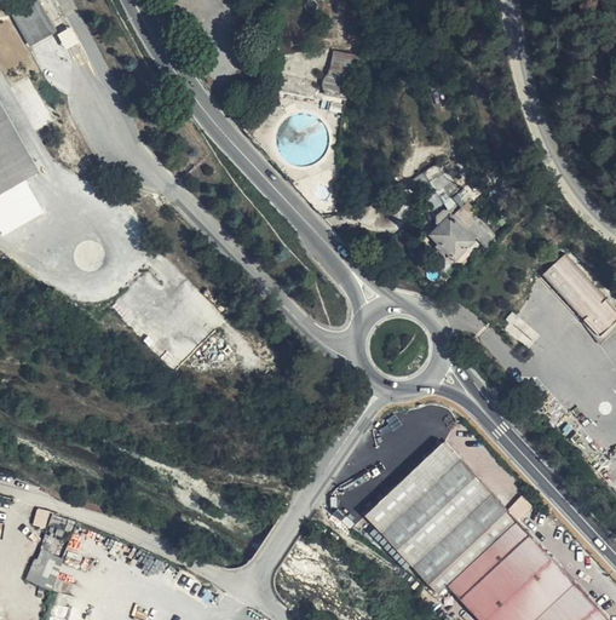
[(50,10),(44,0),(34,0),(16,10),(23,24),(19,27),(29,45),(59,28),(56,21),(57,17),(53,11),(50,10)]
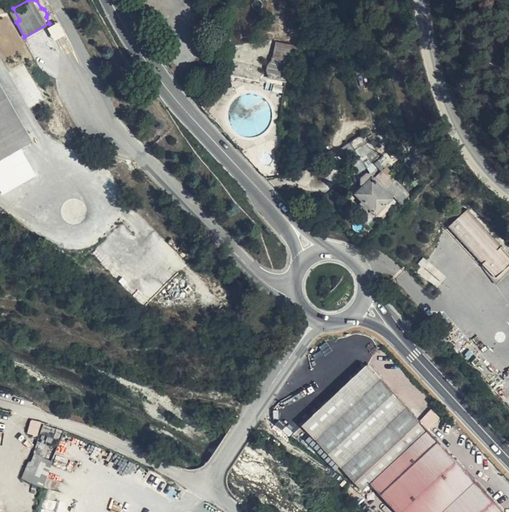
[(285,80),(295,44),(274,38),(264,75),(285,80)]
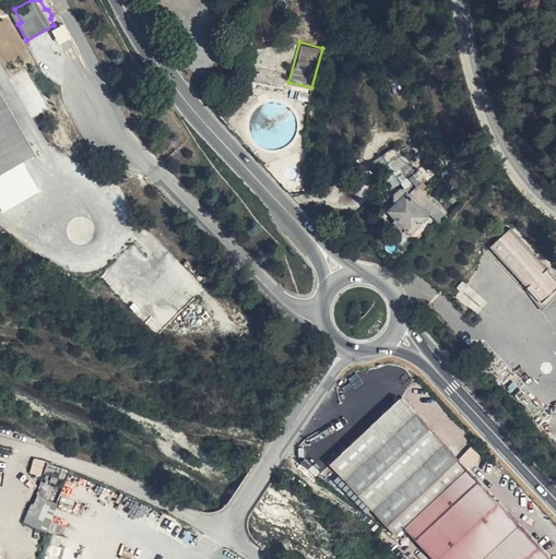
[(0,173),(33,155),(0,96),(0,173)]
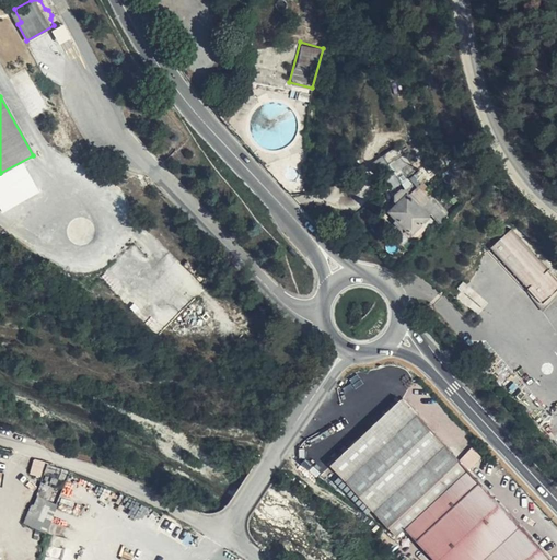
[(395,158),(395,156),(389,149),(375,159),(383,167),(395,158)]
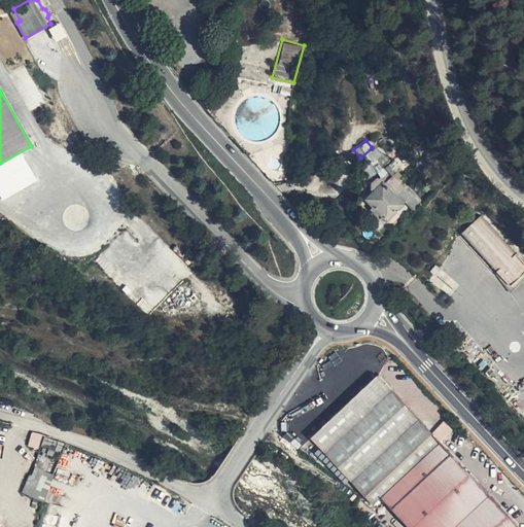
[(385,165),(379,155),(367,166),(373,173),(380,168),(385,165)]
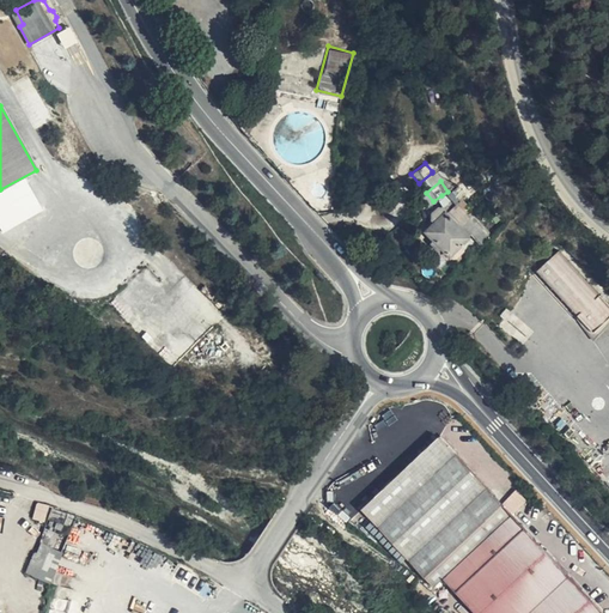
[(493,202),(504,193),(500,189),(495,193),(493,190),(487,184),(482,189),(493,202)]
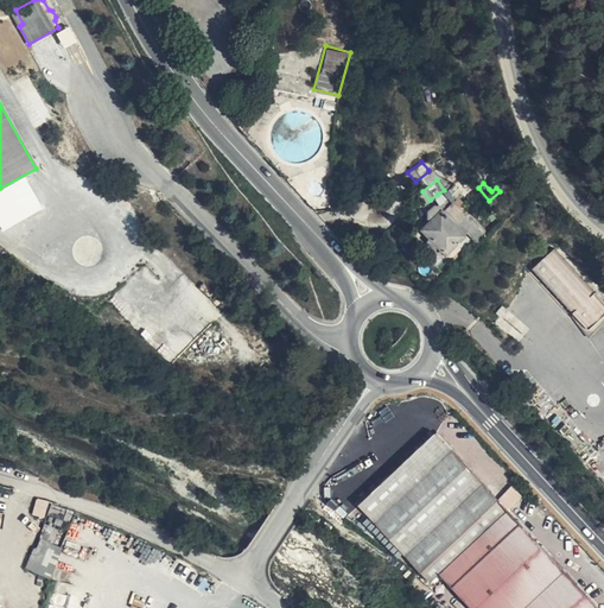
[(444,190),(438,194),(444,201),(452,195),(446,188),(444,190)]
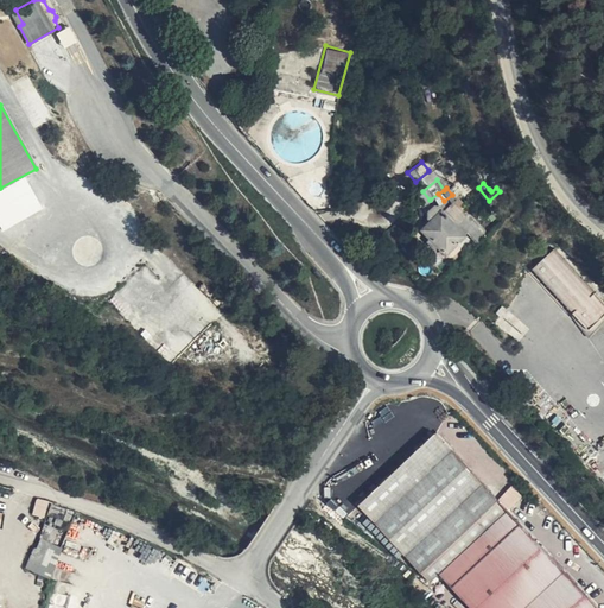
[(437,213),(442,219),(451,209),(447,204),(437,213)]
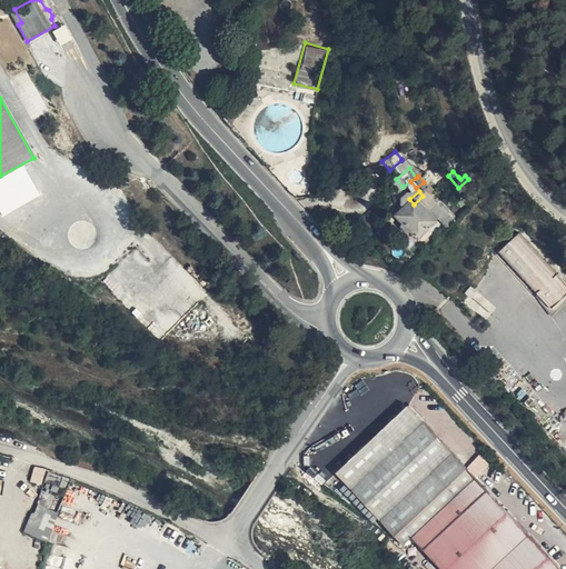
[(423,196),(414,205),(409,199),(406,199),(400,205),(400,210),(403,212),(393,220),(399,227),(396,230),(404,238),(406,235),(413,242),(415,241),(416,245),(419,245),(427,238),(426,235),(425,232),(427,230),(433,226),(432,225),(434,223),(424,212),(432,206),(423,196)]
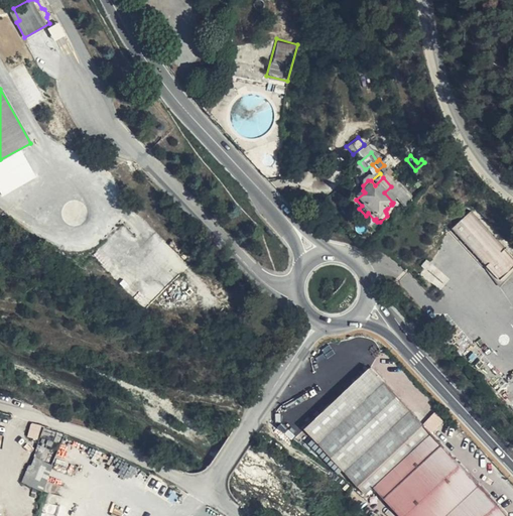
[(391,186),(384,192),(393,203),(401,212),(411,204),(394,183),(391,186)]
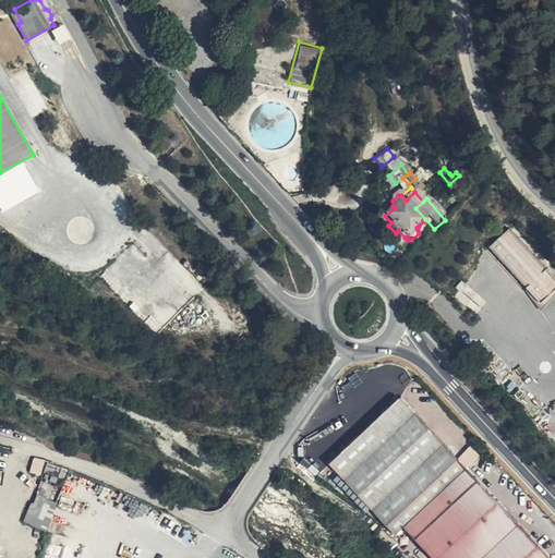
[(484,254),(526,292),(541,305),(554,290),(554,282),(502,234),(484,254)]
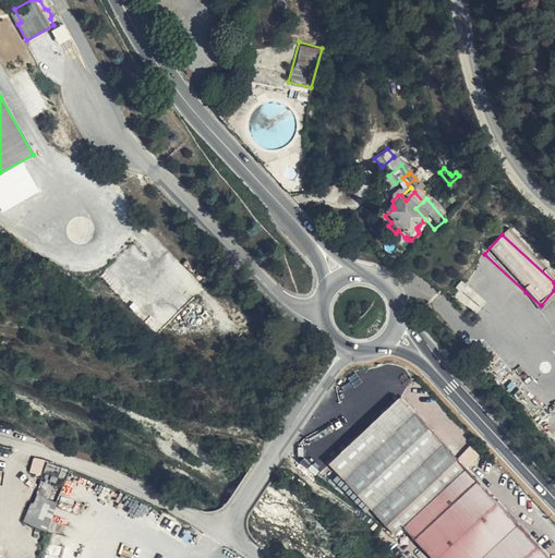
[(523,296),(539,312),(554,293),(554,290),(541,305),(526,292),(523,296)]
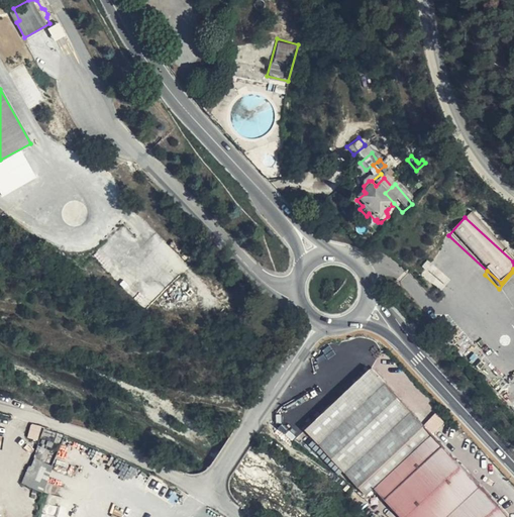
[(513,273),(513,272),(499,289),(501,290),(513,273)]
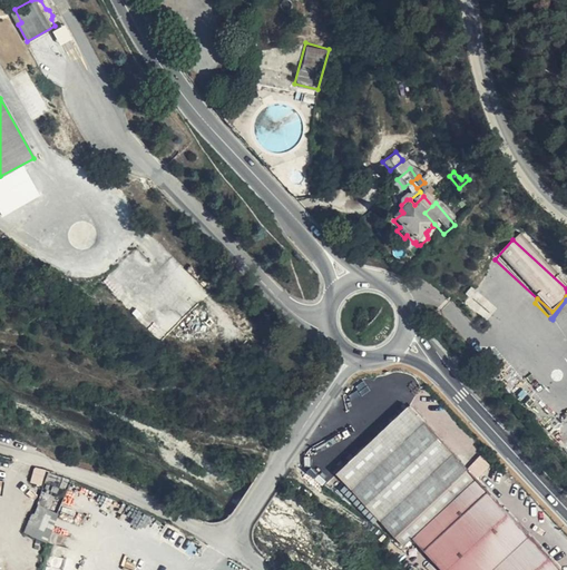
[(379,520),(450,453),(407,406),(343,467),(335,473),(350,489),(379,520)]
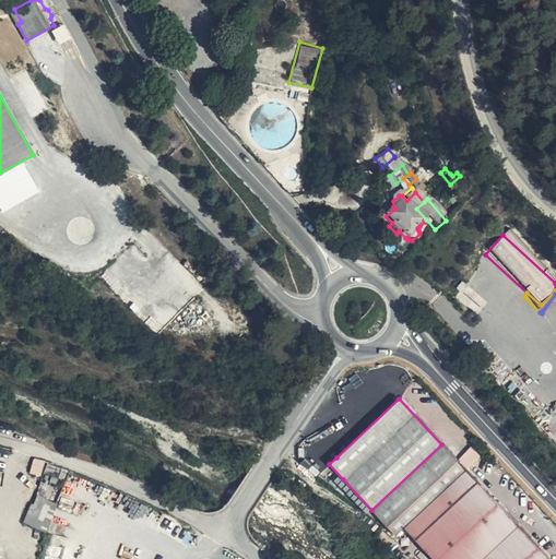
[(394,534),(403,527),(464,470),(441,444),(371,510),(387,526),(394,534)]
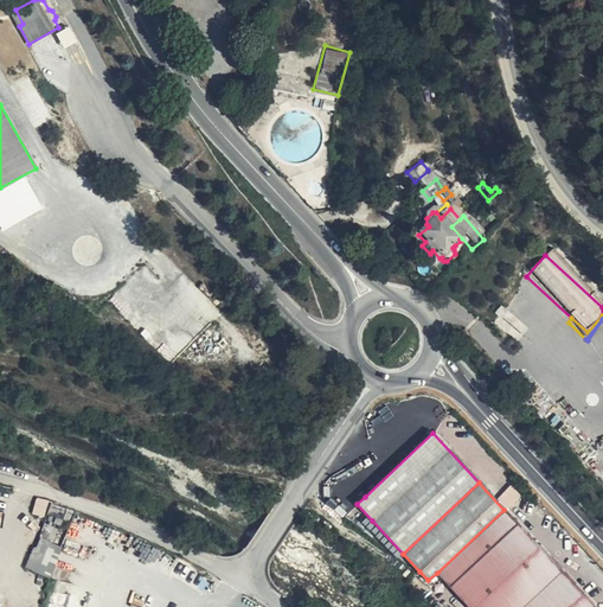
[(508,483),(495,497),(506,506),(520,493),(508,483)]
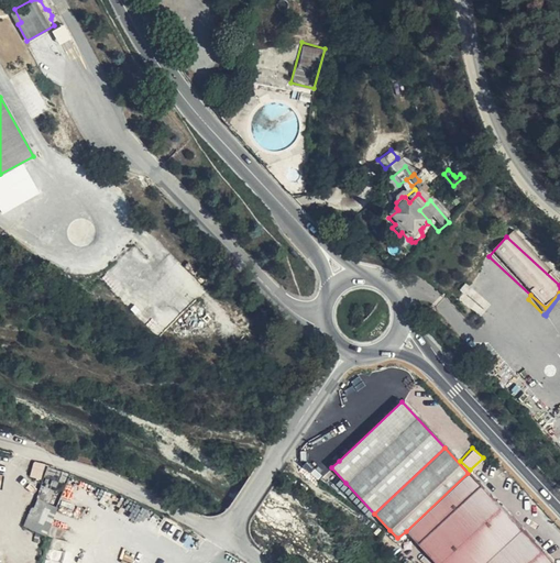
[(41,466),(33,462),(28,475),(36,479),(41,466)]
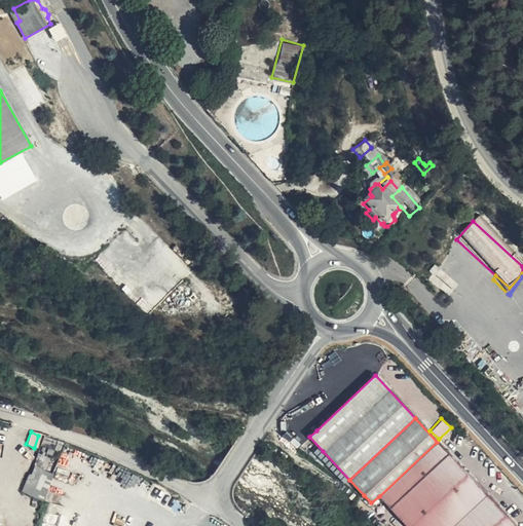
[(63,443),(42,435),(37,447),(47,452),(48,450),(58,454),(63,443)]
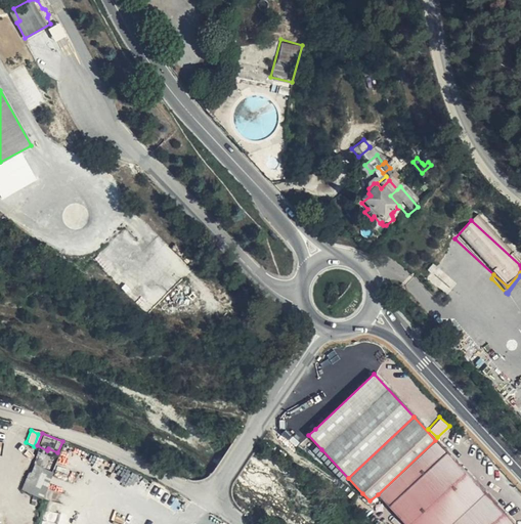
[(321,449),(308,435),(299,443),(313,457),(321,449)]
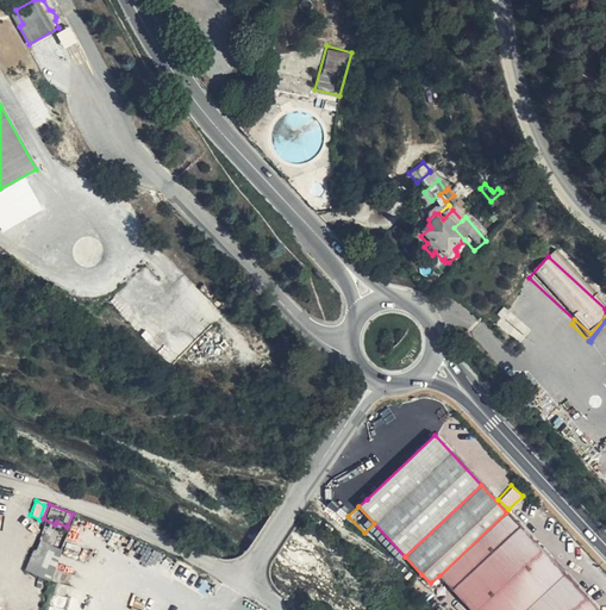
[(439,576),(472,609),(597,609),(517,524),(506,512),(439,576)]
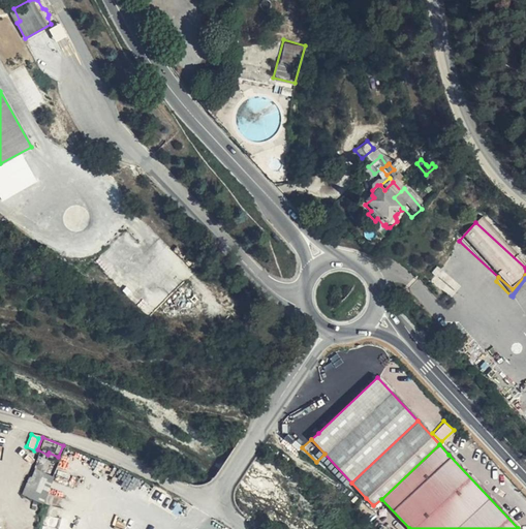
[(48,462),(35,456),(31,465),(33,466),(32,468),(42,473),(48,462)]
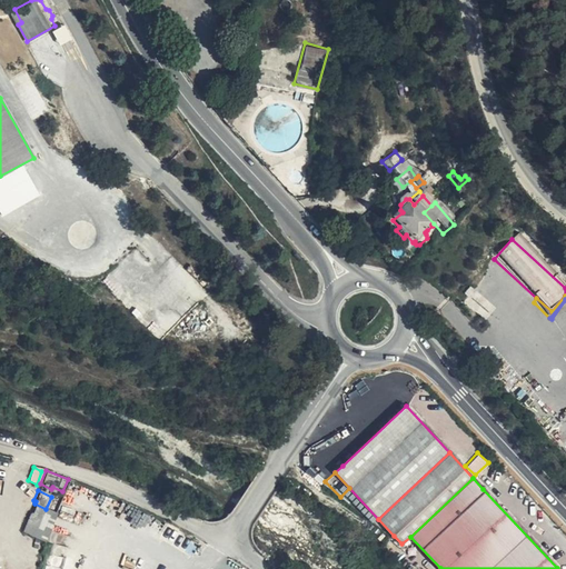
[(20,531),(42,540),(55,512),(46,509),(35,503),(30,513),(28,512),(20,531)]
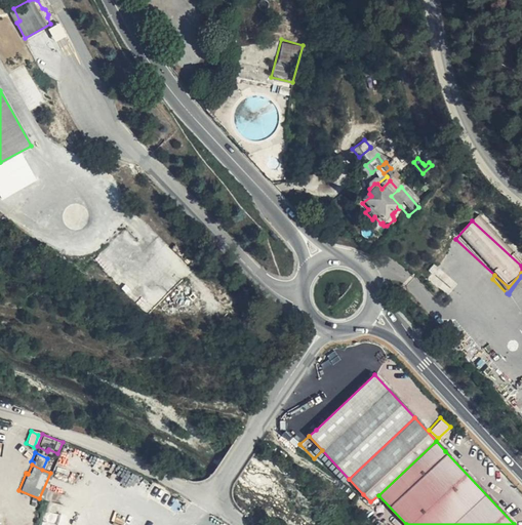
[(361,500),(367,506),(370,501),(363,494),(361,497),(361,500)]
